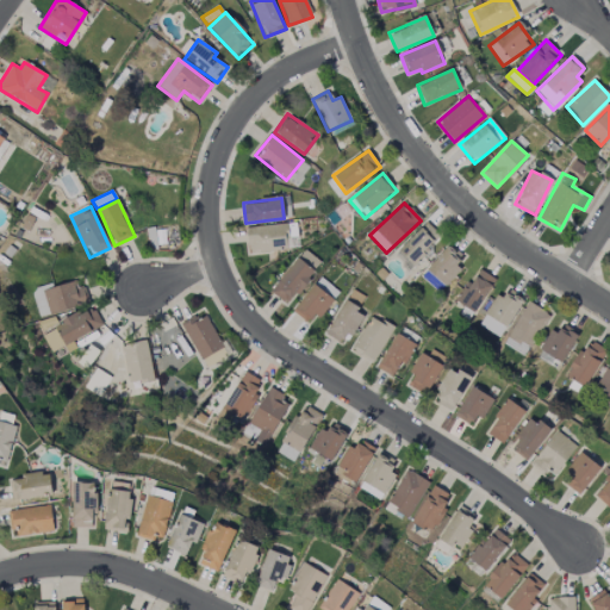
[(442,238),(427,223),(394,253),(410,268),(442,238)]
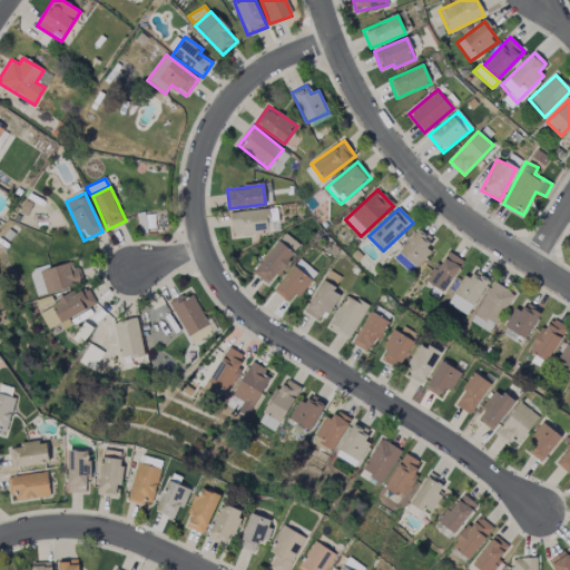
[(231,212),(232,236),(271,234),(269,210),(231,212)]
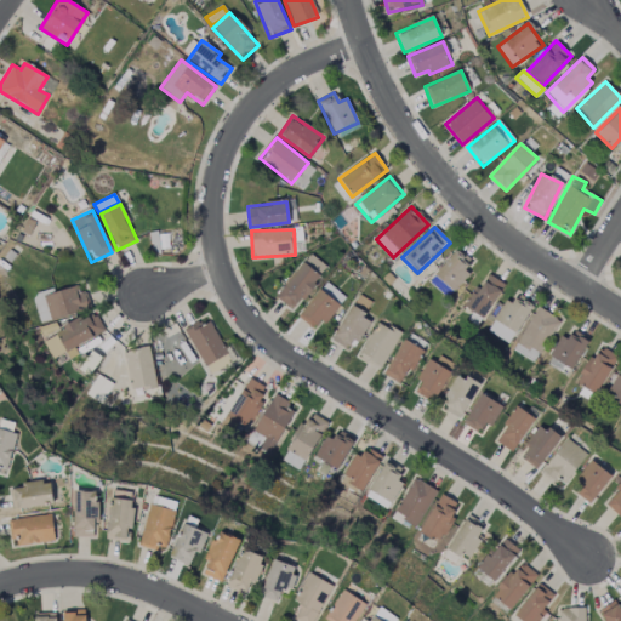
[(471,261),(455,249),(428,283),(449,298),(468,273),(465,269),(471,261)]
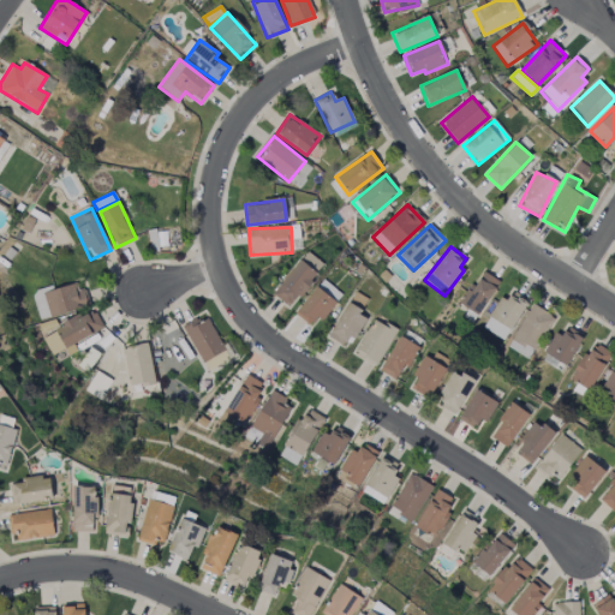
[(323,264),(306,251),(273,294),(291,308),(323,264)]
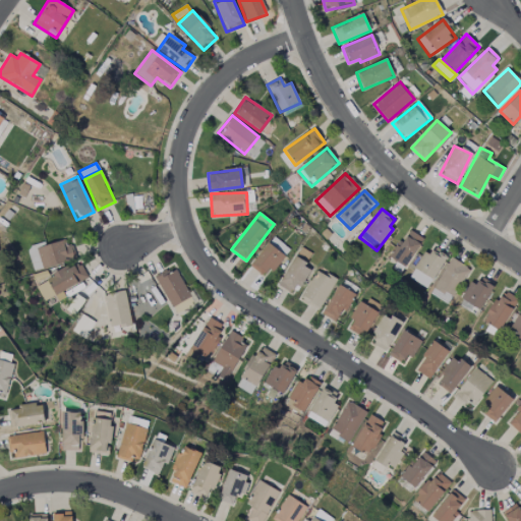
[(389,257),(405,268),(423,238),(409,230),(402,242),(399,240),(389,257)]
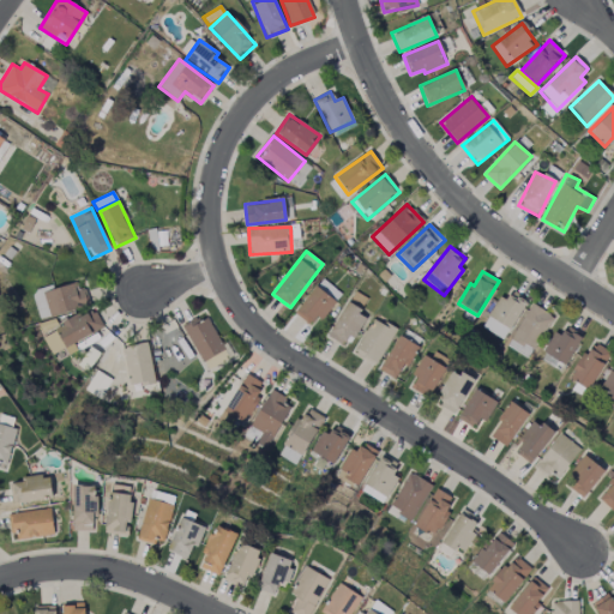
[(309,325),(315,317),(320,320),(342,295),(321,278),(294,313),(309,325)]
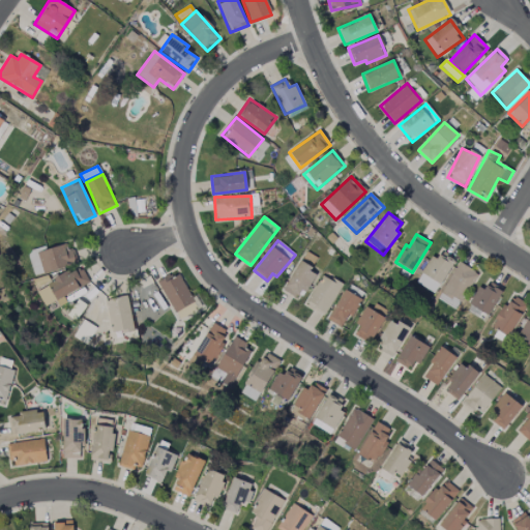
[(69,243),(36,252),(42,273),(76,264),(69,243)]
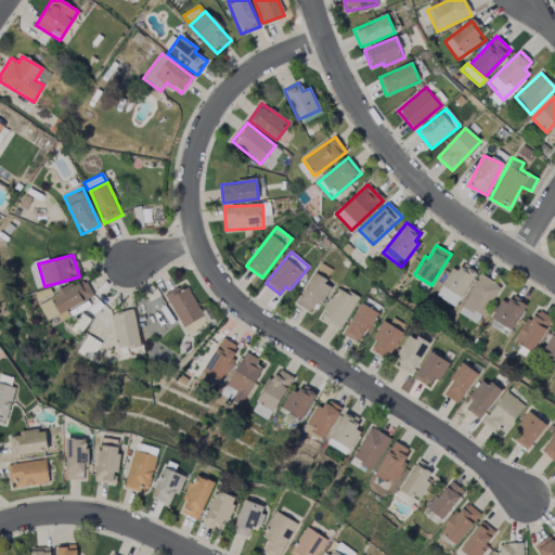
[(436,296),(455,308),(476,271),(463,262),(457,271),(451,268),(436,296)]
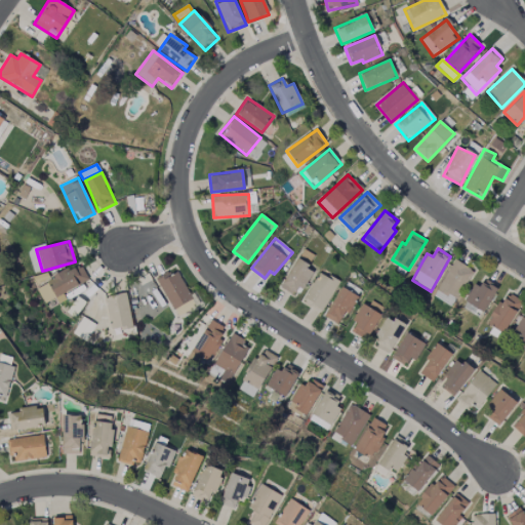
[(313,269),(295,258),(280,287),(296,297),(313,269)]
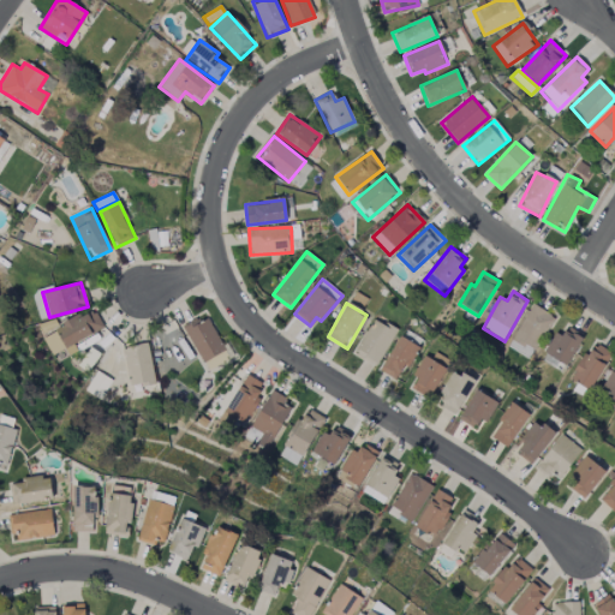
[(507,346),(529,359),(554,317),(533,304),(507,346)]
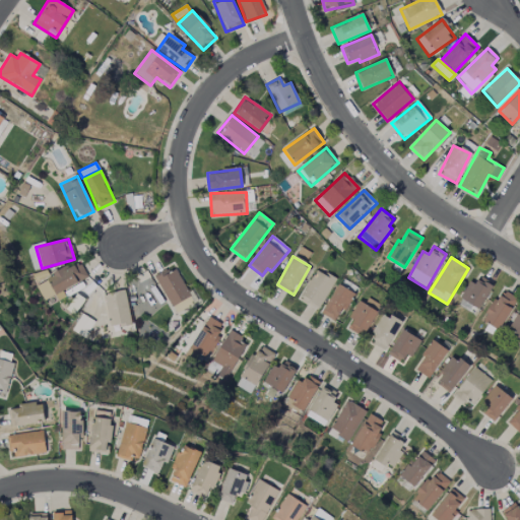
[(87,278),(79,261),(35,283),(43,300),(87,278)]
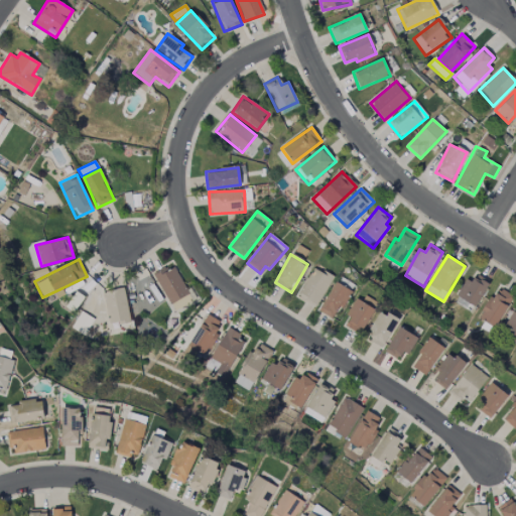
[(332,276),(312,267),(298,298),(318,306),(332,276)]
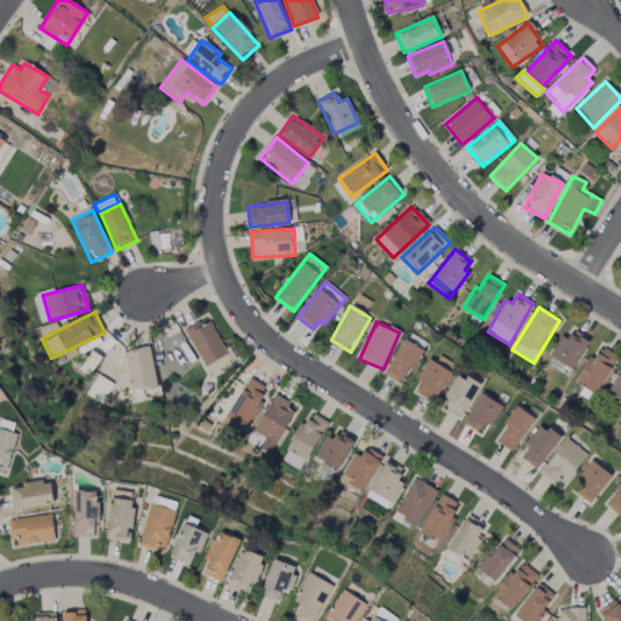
[(567,340),(560,336),(548,355),(571,369),(588,340),(573,330),(567,340)]
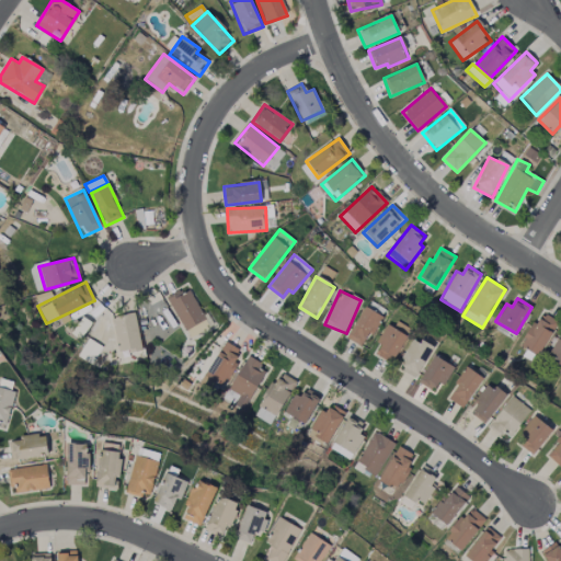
[(381,316),(365,306),(346,339),(363,347),(381,316)]
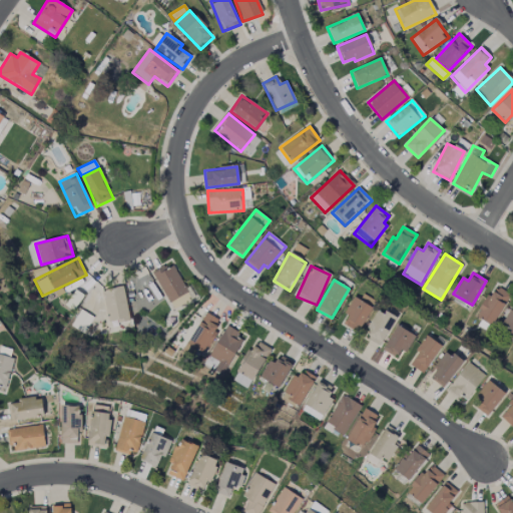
[(477,319),(494,327),(509,294),(492,286),(477,319)]
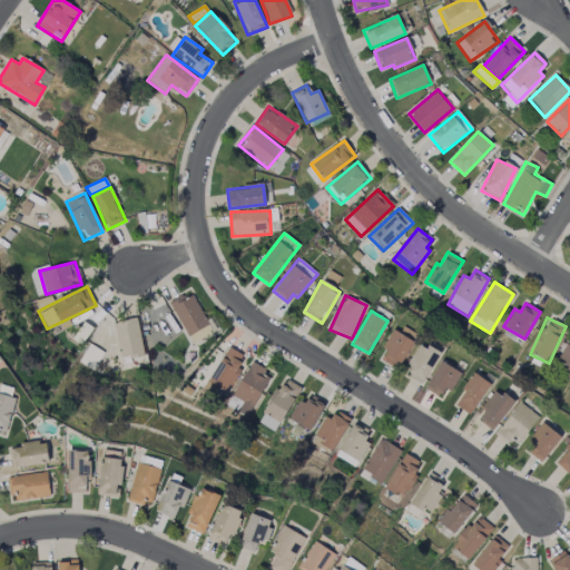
[(119,357),(143,355),(138,318),(115,322),(119,357)]
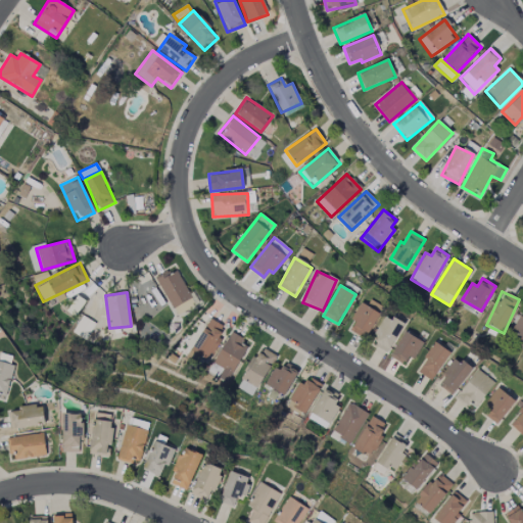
[(349,331),(366,339),(382,308),(362,298),(350,320),(354,322),(349,331)]
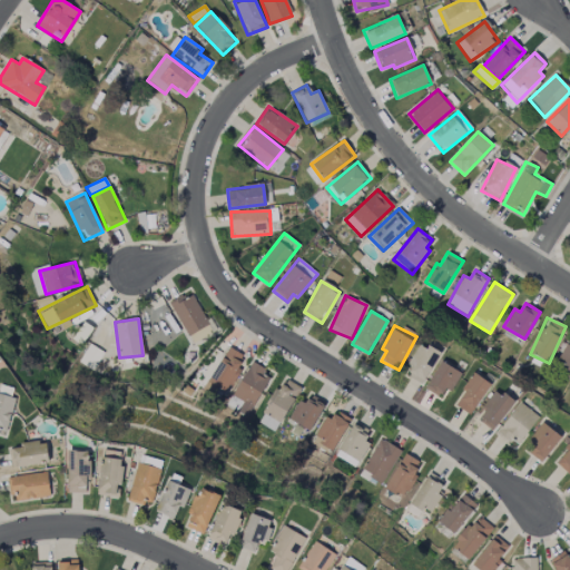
[(569,371),(569,337),(557,366),(569,371)]
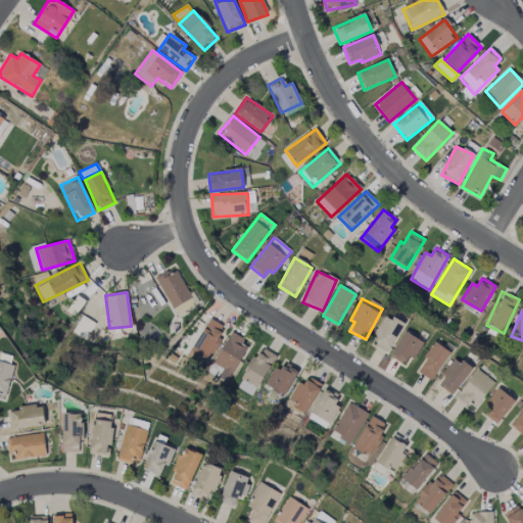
[(387,353),(403,325),(386,315),(369,343),(387,353)]
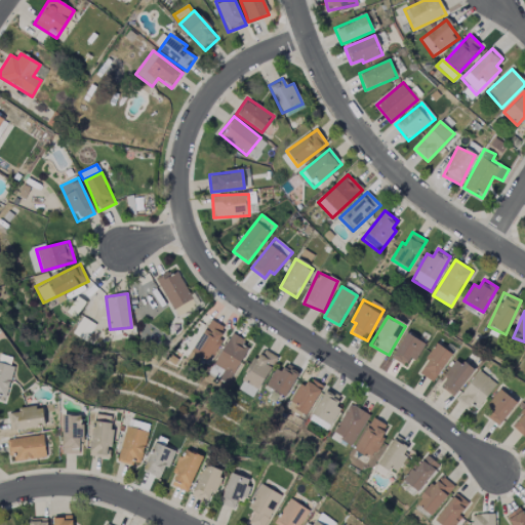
[(73,334),(86,340),(94,323),(80,317),(73,334)]
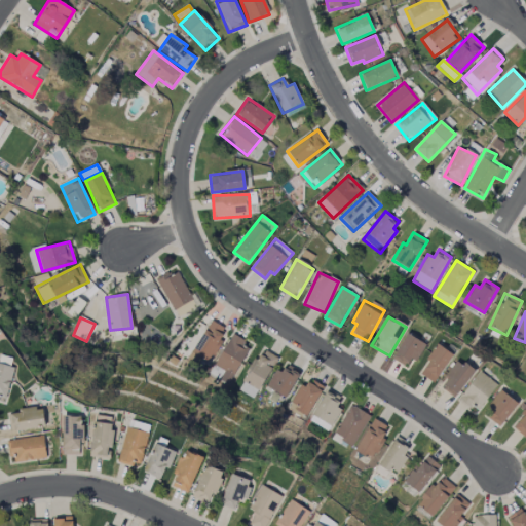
[(187,359),(203,369),(227,330),(211,320),(187,359)]
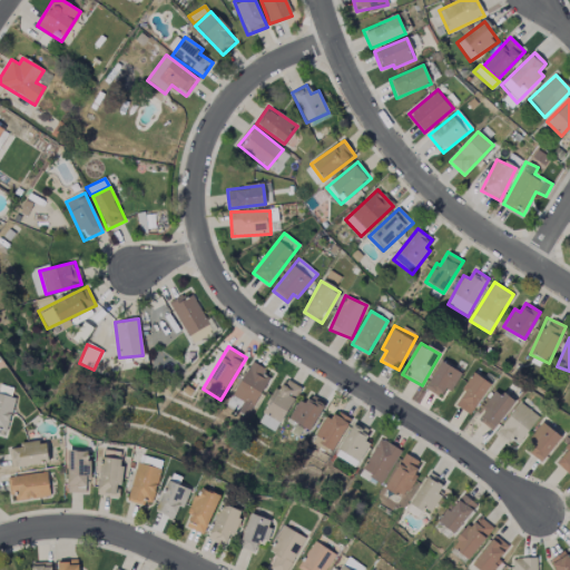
[(424,389),(440,397),(445,389),(450,392),(461,374),(441,361),(424,389)]
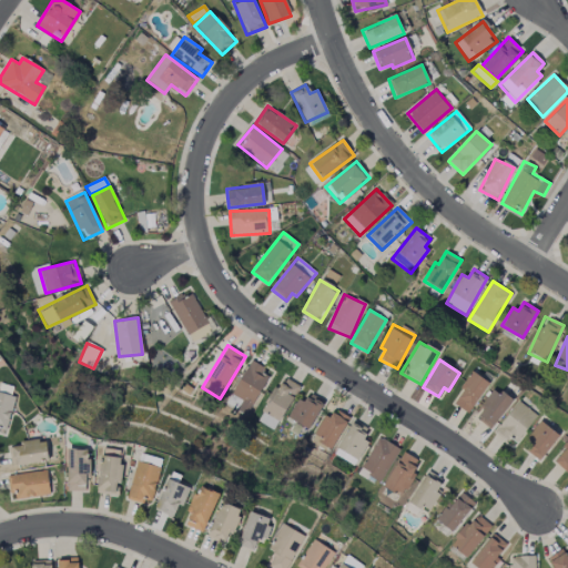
[(270,373),(250,362),(226,403),(246,415),(270,373)]
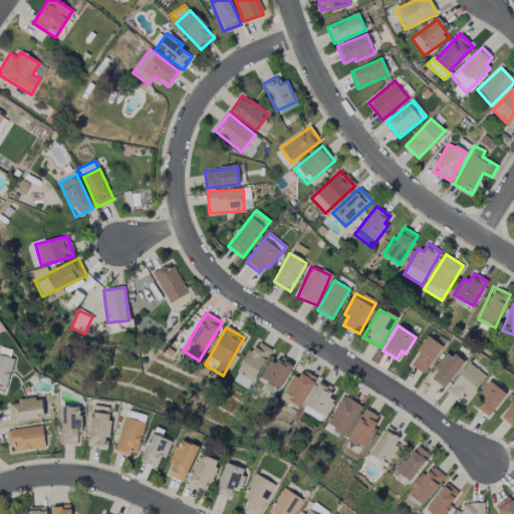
[(443,346),(428,336),(410,364),(424,374),(443,346)]
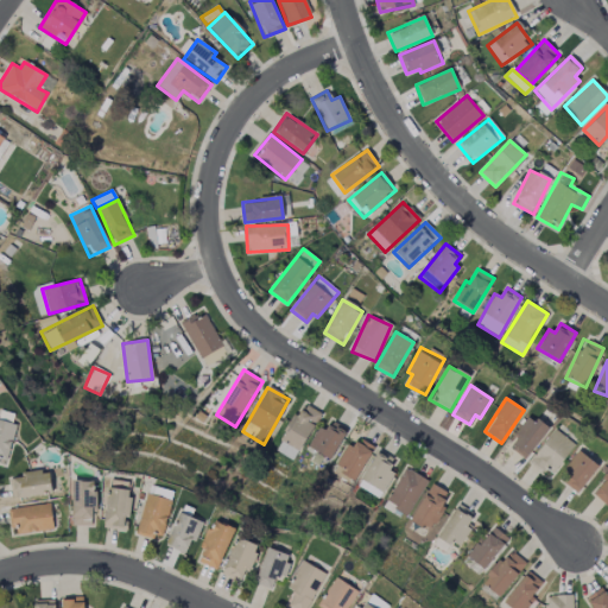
[(276,450),(295,461),(321,413),(302,403),(276,450)]
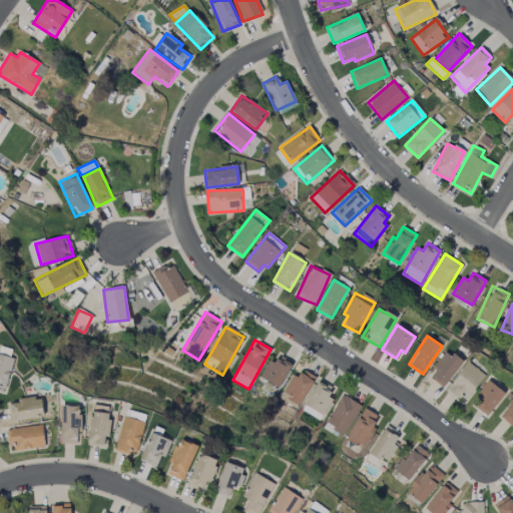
[(428,377),(443,388),(462,363),(448,352),(428,377)]
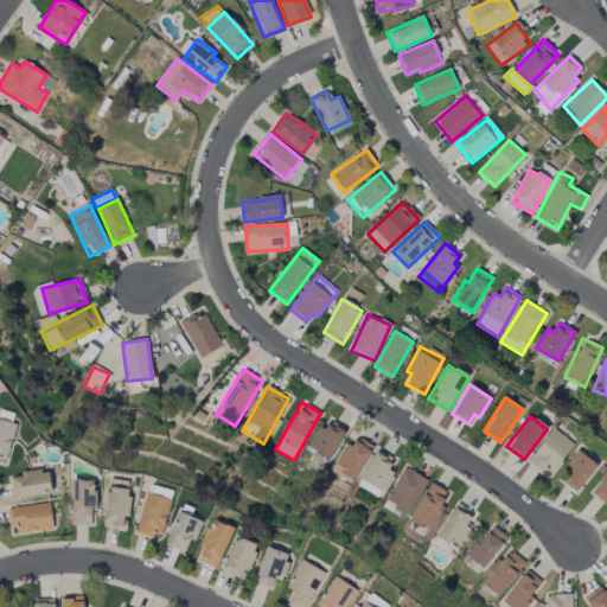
[(17,425),(0,419),(0,461),(6,464),(17,425)]
